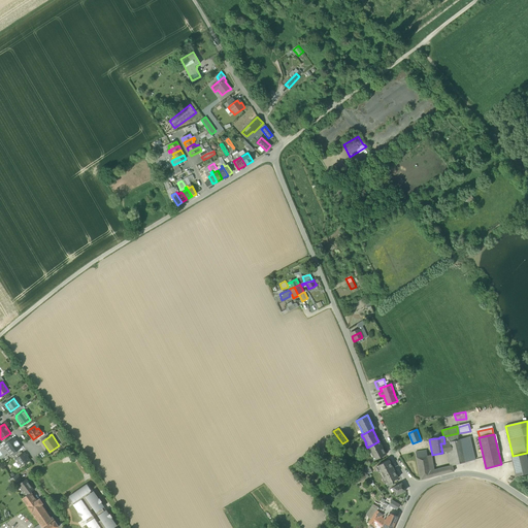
[(469,436),(460,439),(465,462),(475,459),(469,436)]
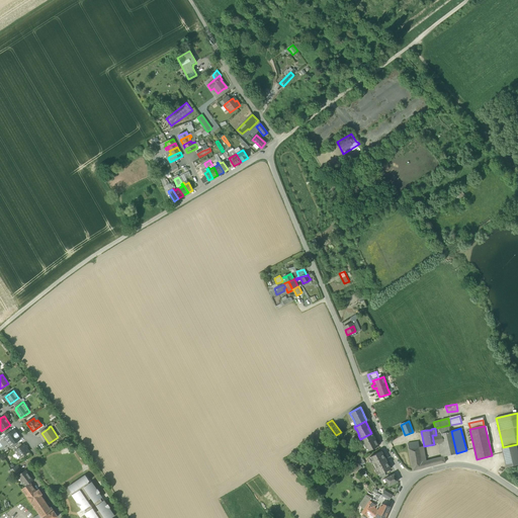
[(4,437),(11,446),(12,445),(17,441),(20,439),(18,436),(19,436),(16,433),(14,430),(12,431),(6,436),(4,437)]
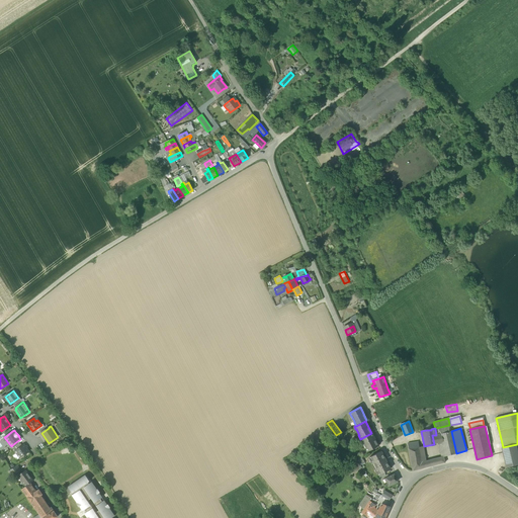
[(446,456),(456,453),(451,431),(441,433),(436,435),(432,435),(434,444),(439,444),(443,443),(446,456)]
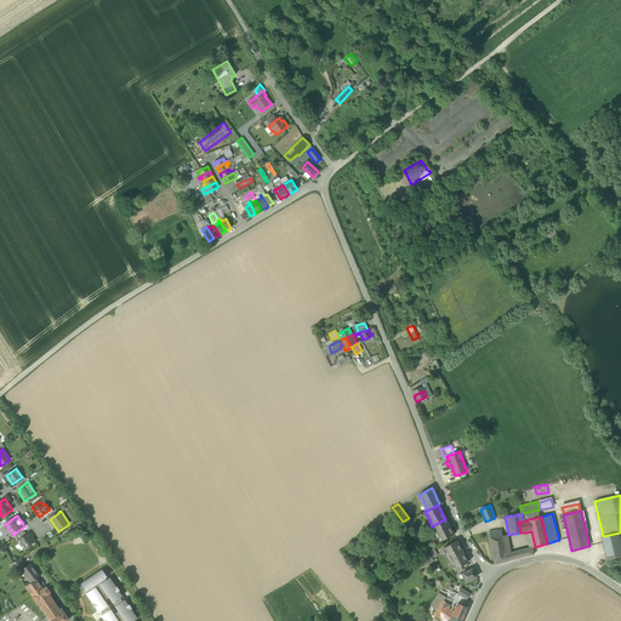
[(454,535),(445,519),(432,527),(434,530),(436,530),(438,536),(438,537),(440,541),(454,535)]
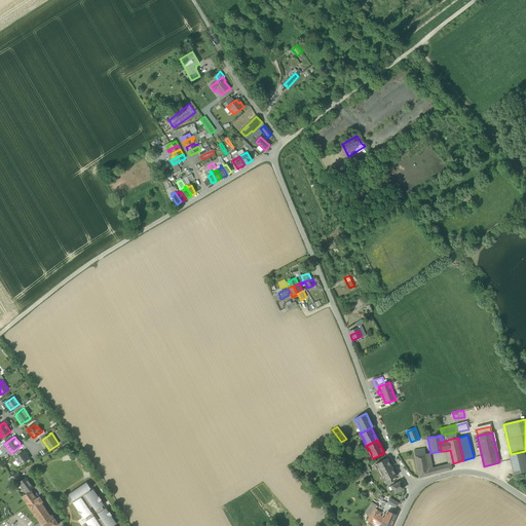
[(15,458),(21,465),(30,458),(25,451),(23,452),(15,458)]
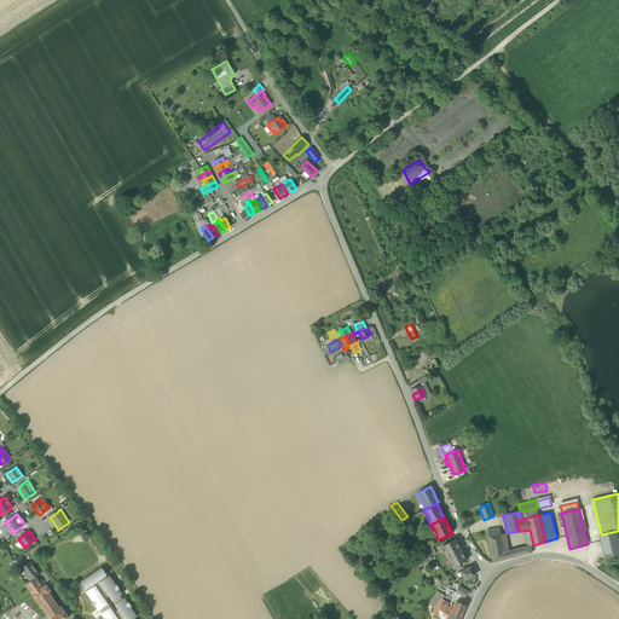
[(415,536),(420,541),(424,537),(420,531),(415,536)]
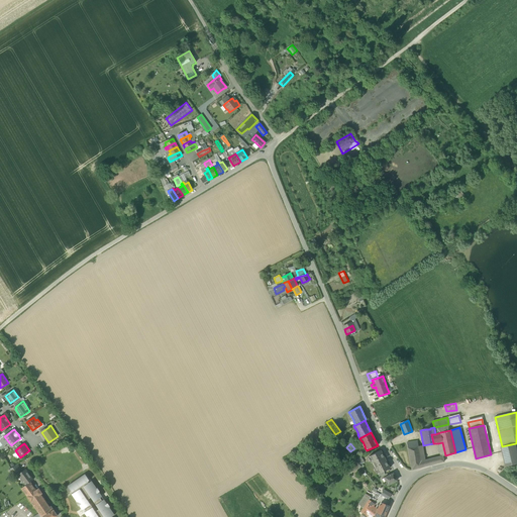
[(516,463),(516,448),(516,443),(502,446),(501,446),(506,467),(516,463)]
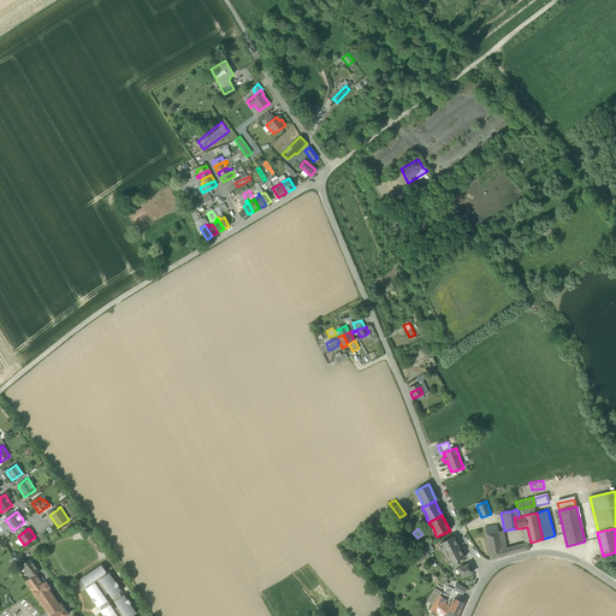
[(491,561),(503,557),(502,550),(498,532),(486,534),(491,561)]
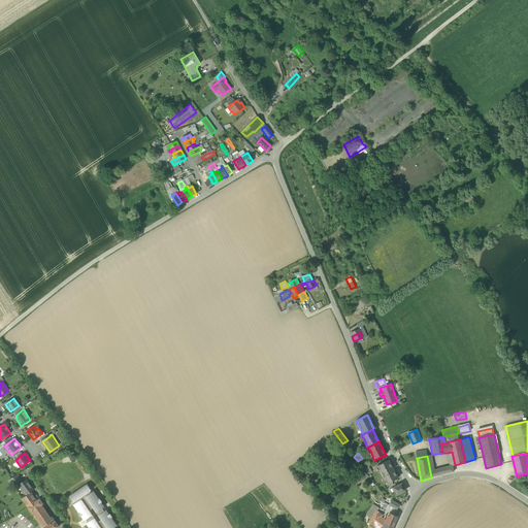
[(357,462),(361,467),(366,462),(362,458),(358,461),(357,462)]
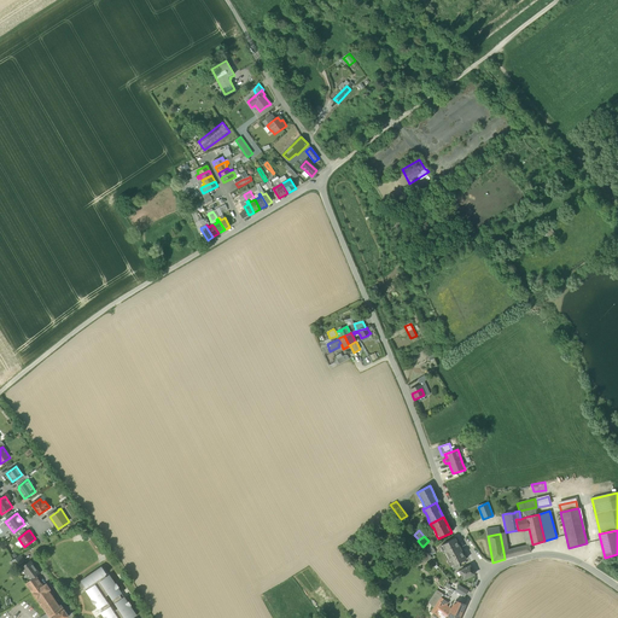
[(453,566),(459,564),(466,560),(454,538),(442,546),(453,566)]
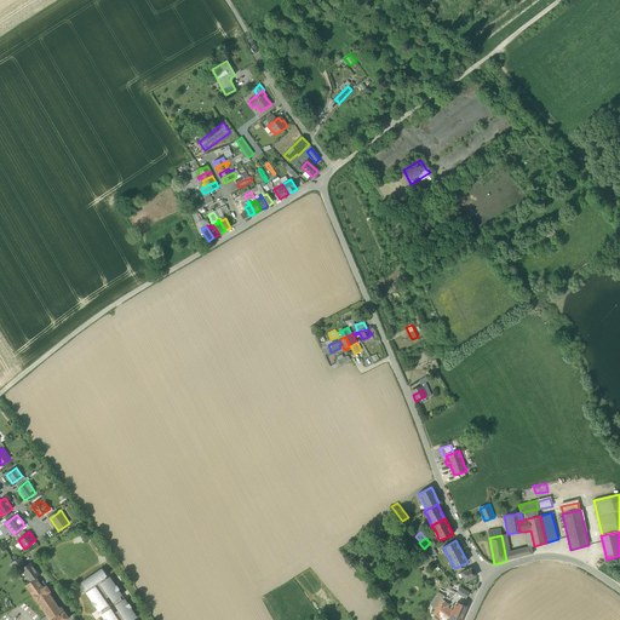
[(528,547),(520,550),(522,557),(533,554),(530,546),(528,547)]
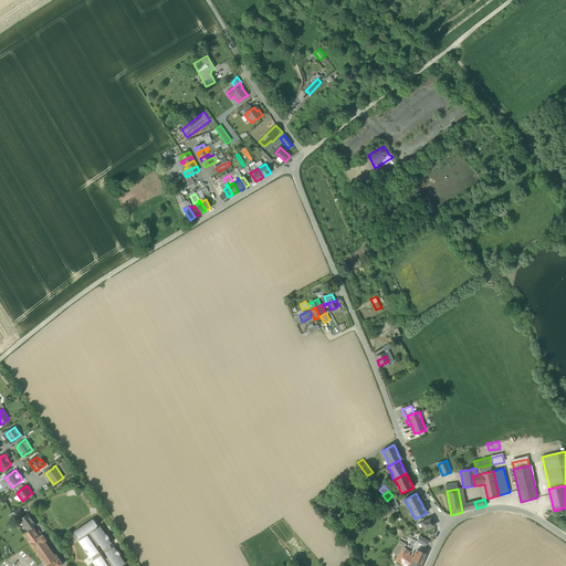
[(394,509),(398,505),(396,500),(389,503),(394,509)]
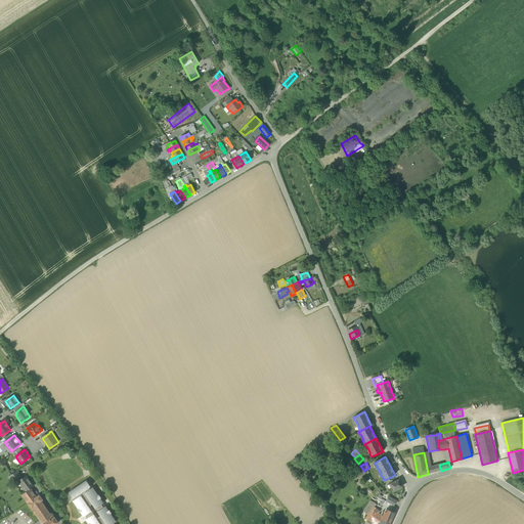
[(360,466),(344,474),(349,479),(364,471),(360,466)]
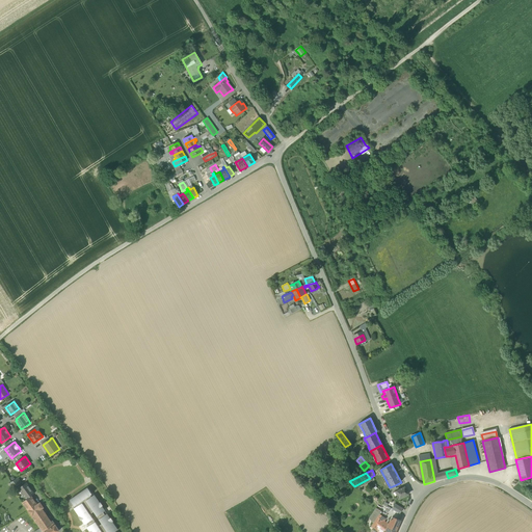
[(441,473),(437,474),(433,475),(434,481),(442,479),(441,473)]
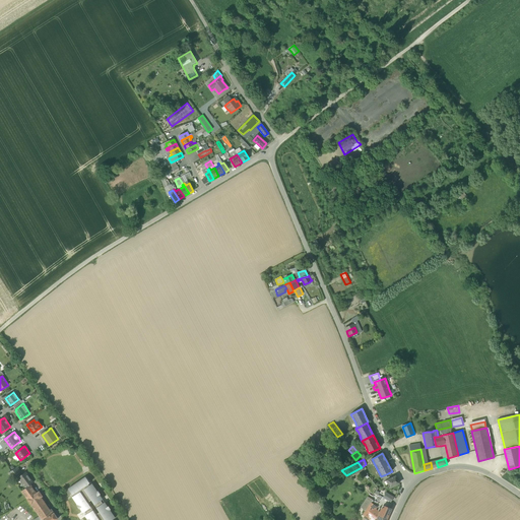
[(8,473),(12,478),(21,471),(17,467),(11,471),(8,473)]
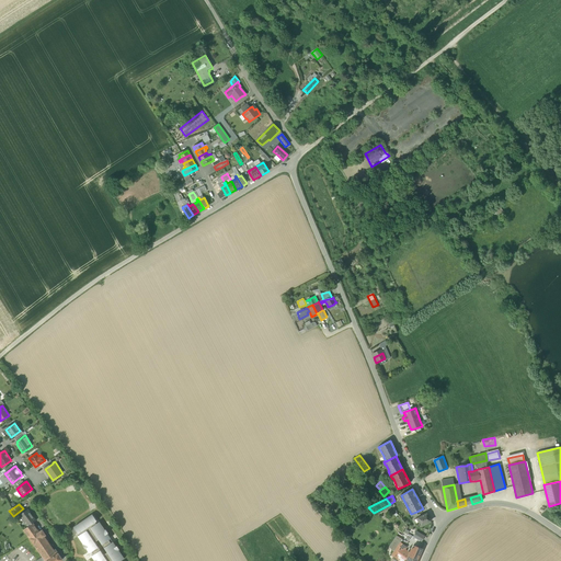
[(20,515),(27,526),(33,523),(36,521),(27,510),(20,515)]
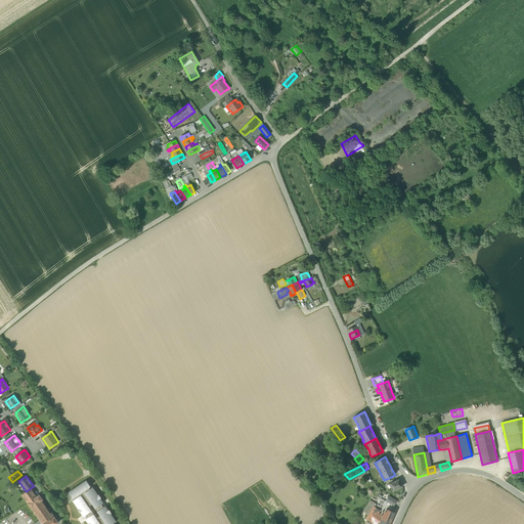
[(389,484),(391,488),(392,487),(394,491),(402,487),(398,480),(389,484)]
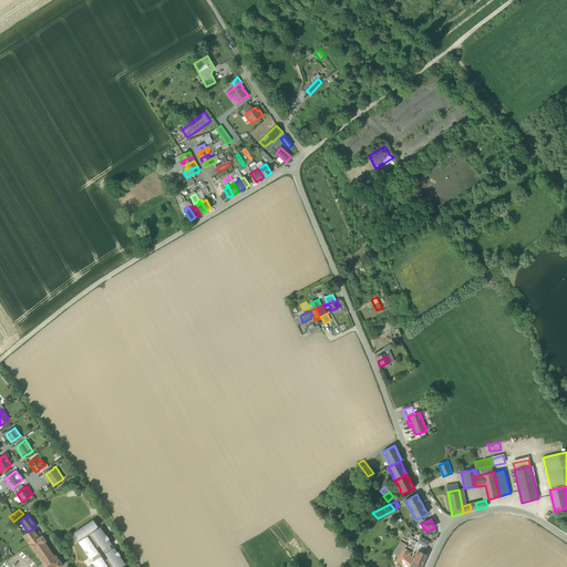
[(79,539),(81,538),(96,527),(98,527),(93,521),(74,533),(79,539)]
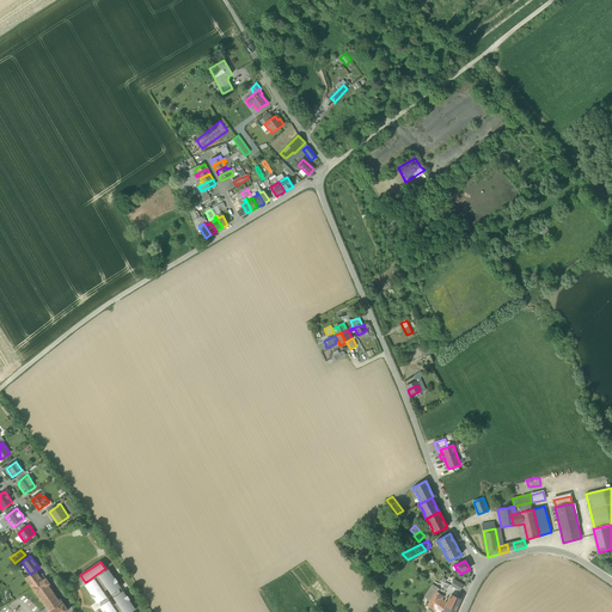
[(87,581),(89,583),(95,579),(99,576),(105,571),(104,569),(87,581)]
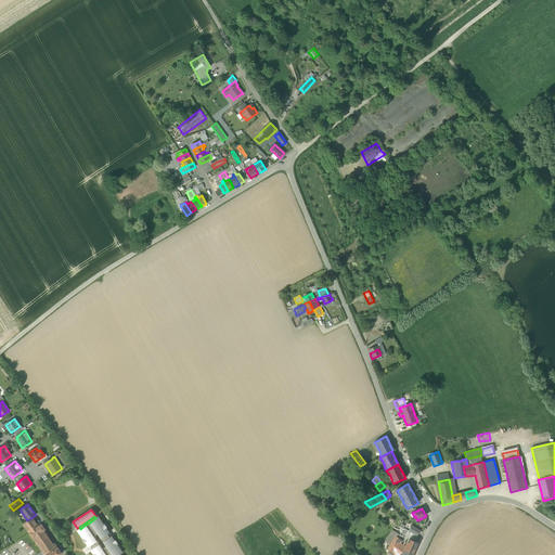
[(98,533),(101,539),(107,534),(110,533),(106,528),(107,528),(105,524),(104,525),(98,516),(95,518),(90,523),(98,533)]
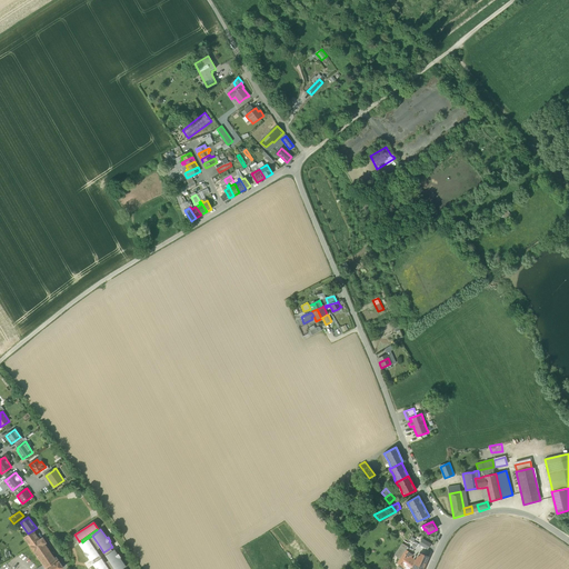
[(35,553),(43,565),(46,568),(60,568),(63,567),(58,559),(56,560),(55,558),(45,545),(47,543),(42,537),(40,539),(33,530),(28,533),(23,538),(35,553)]
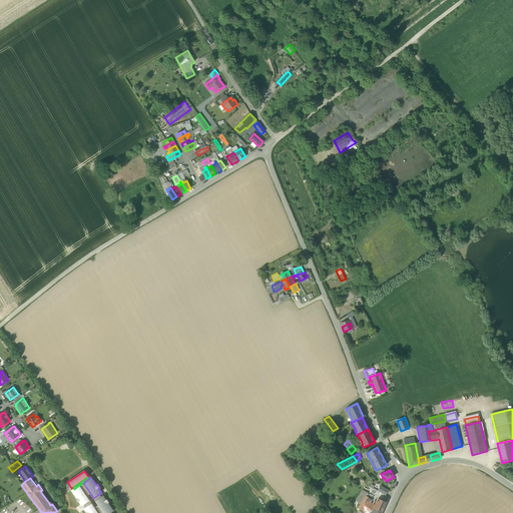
[(79,485),(86,496),(90,493),(83,483),(79,485)]
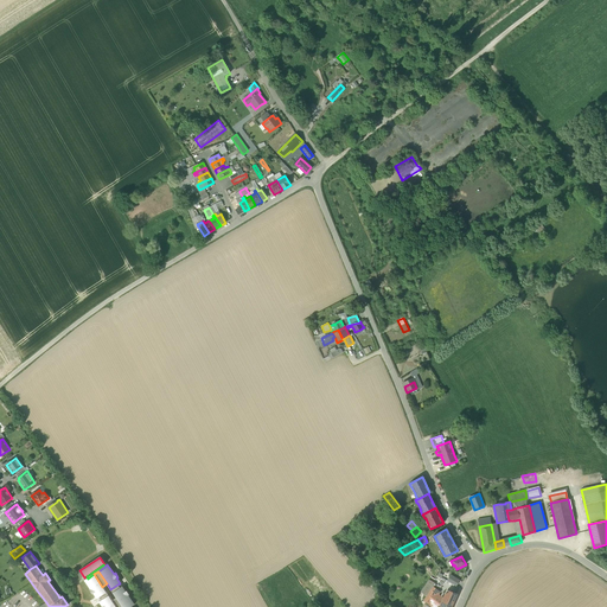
[(97,599),(98,596),(106,592),(102,587),(94,574),(88,579),(84,580),(91,589),(90,590),(93,594),(94,593),(97,599)]
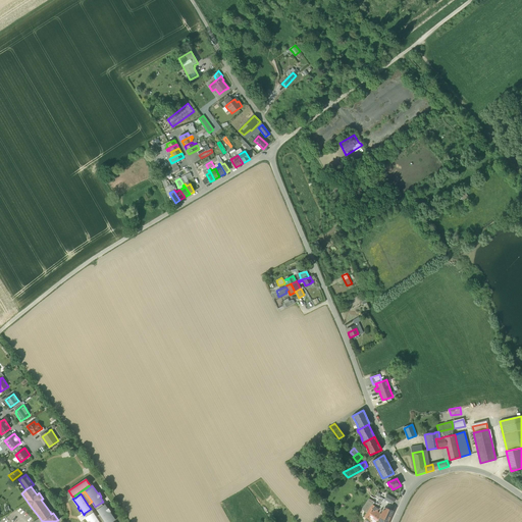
[(396,499),(387,494),(384,500),(393,505),(396,499)]
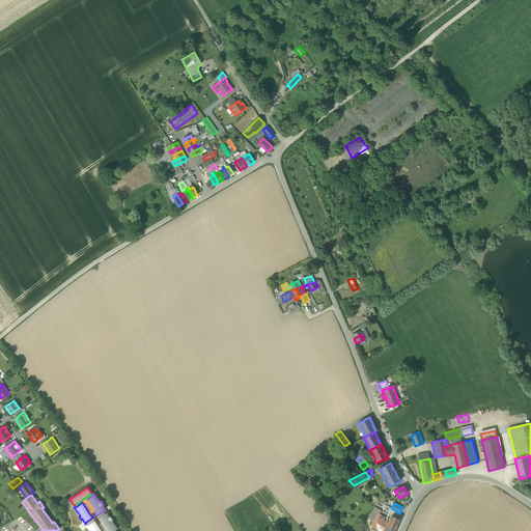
[(374,510),(369,519),(373,522),(379,514),(381,510),(375,507),(374,510)]
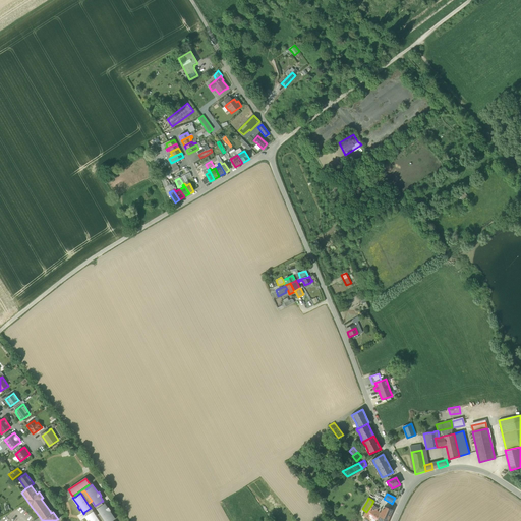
[(358,506),(362,509),(367,501),(363,499),(358,506)]
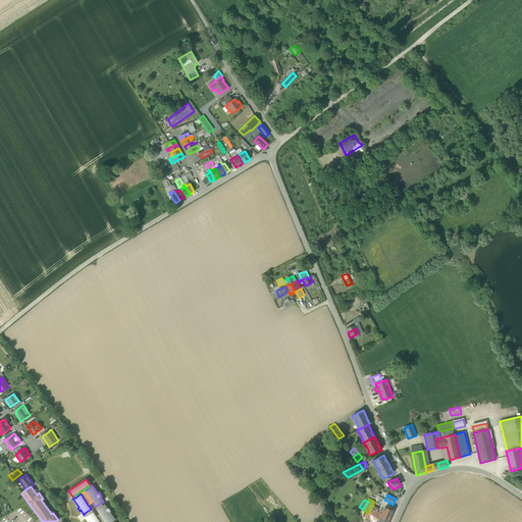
[(105,505),(103,506),(97,510),(100,514),(105,521),(111,521),(115,520),(110,512),(111,511),(109,508),(108,509),(105,505)]
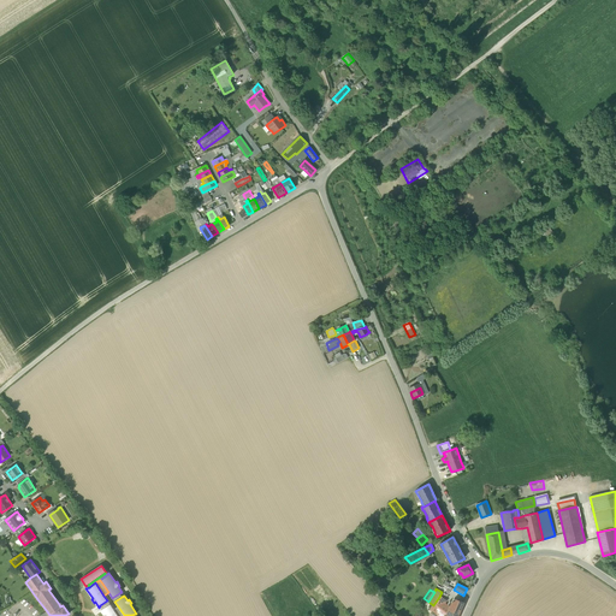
[(430,610),(437,614),(439,611),(443,604),(444,604),(445,602),(442,598),(439,597),(433,605),(430,609),(430,610)]
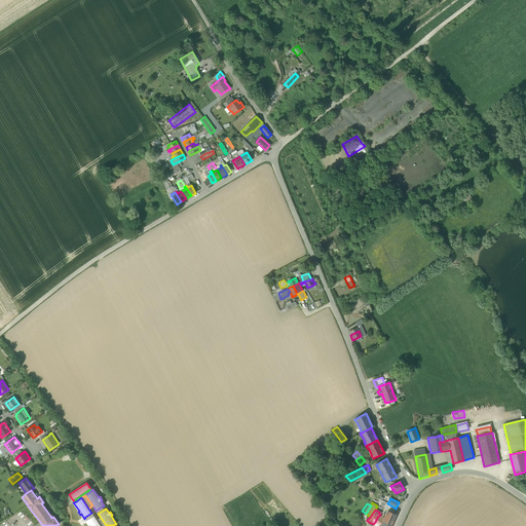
[(384,519),(383,521),(391,525),(396,515),(389,513),(389,514),(386,515),(384,519)]
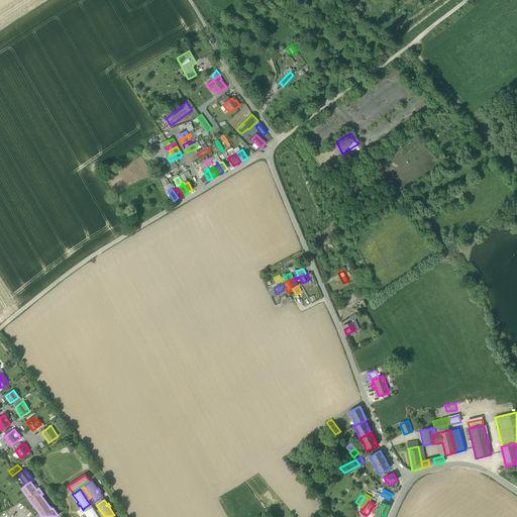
[(99,516),(95,512),(92,507),(86,511),(85,513),(88,516),(87,516),(99,516)]
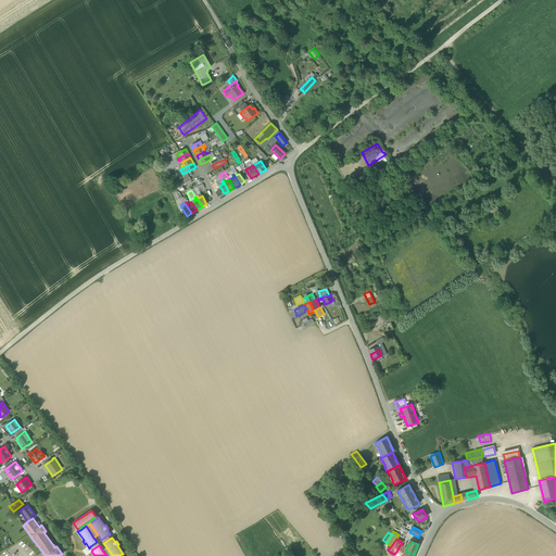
[(400,554),(402,555),(405,551),(406,548),(401,545),(400,545),(396,552),(400,554)]
